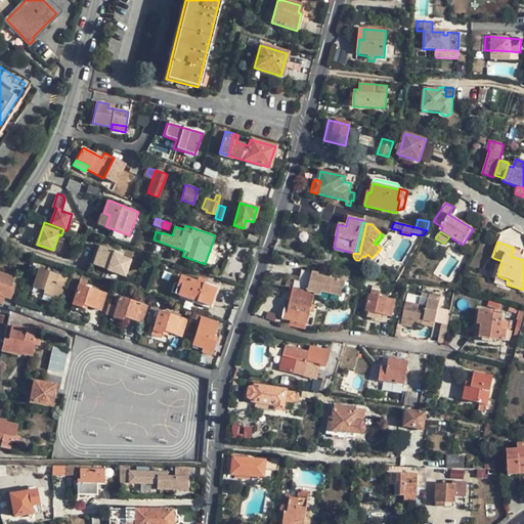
[(88,262),(93,263),(99,245),(95,244),(88,262)]
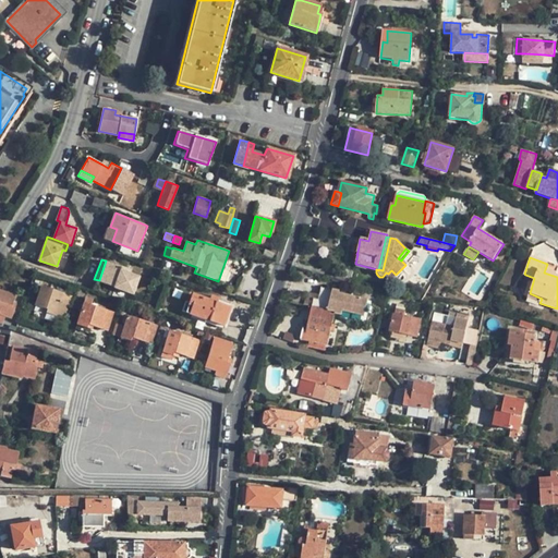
[(129,269),(106,261),(99,280),(113,286),(112,287),(132,293),(138,276),(128,273),(129,269)]
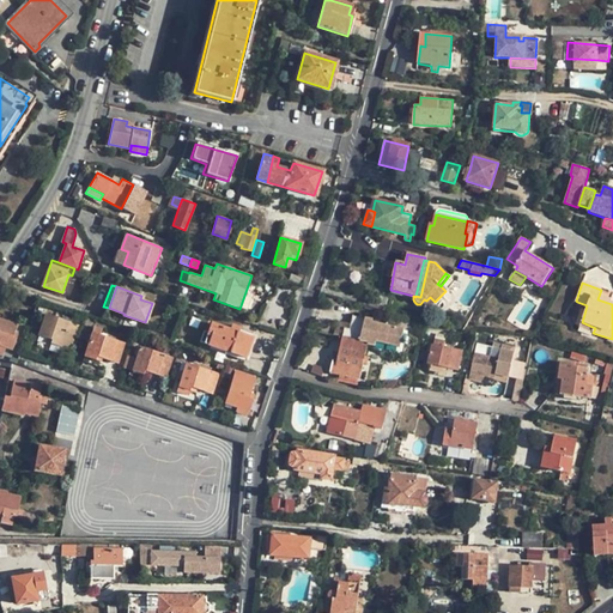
[(429,310),(435,302),(430,297),(426,301),(424,299),(420,304),(429,310)]
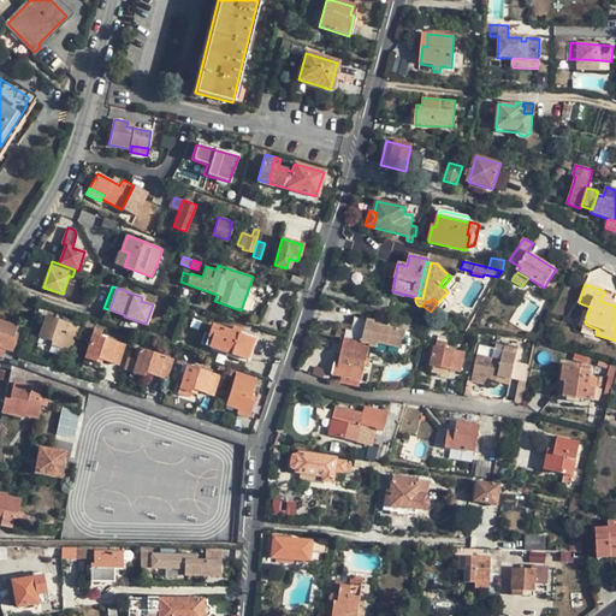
[(581,329),(596,335),(598,330),(585,324),(590,307),(580,303),(575,320),(581,329)]
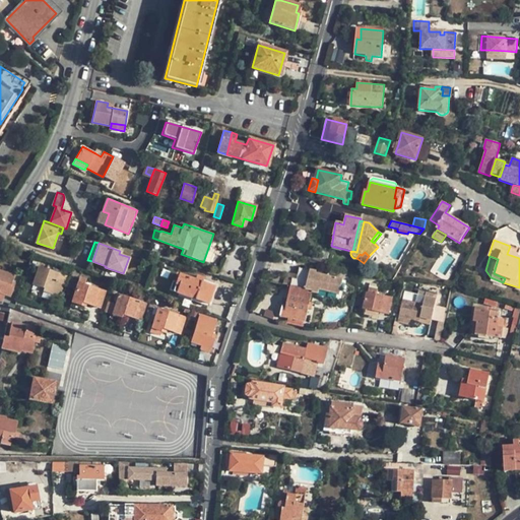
[(31,284),(39,286),(44,288),(43,291),(59,297),(65,275),(38,266),(31,284)]
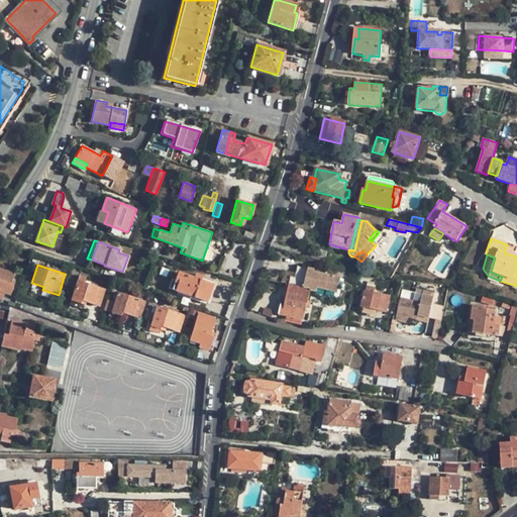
[(289,284),(294,285),(296,279),(307,282),(305,288),(311,289),(312,286),(338,292),(342,277),(313,271),(313,268),(299,265),(296,276),(292,274),(289,284)]
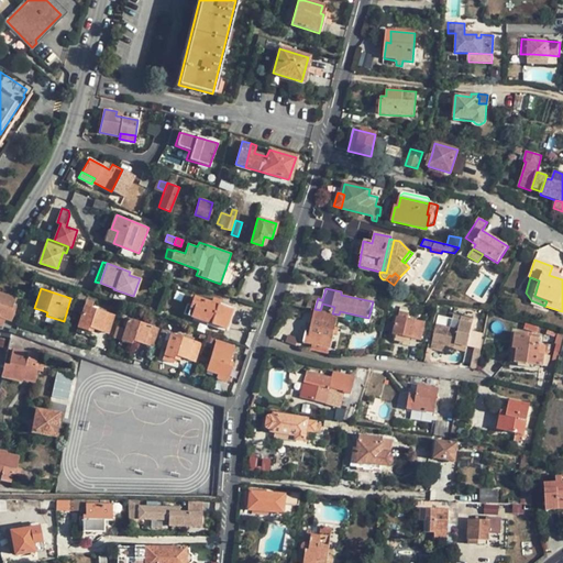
[(10,311),(12,305),(14,298),(0,293),(0,326),(1,327),(3,319),(11,321),(13,312),(10,311)]
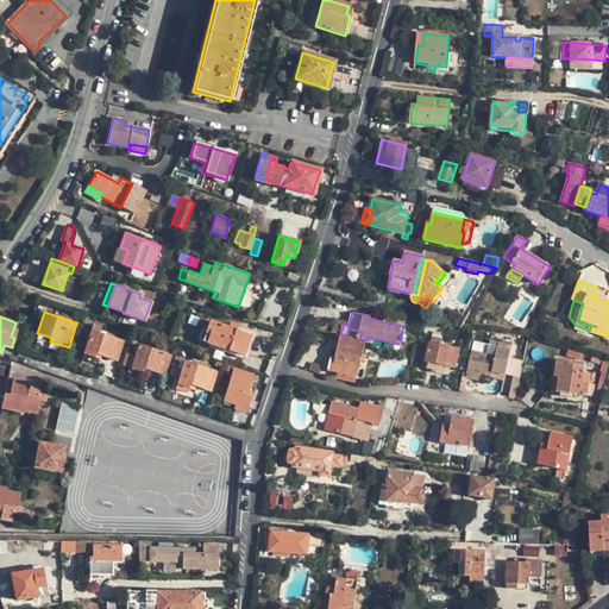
[(332,320),(328,332),(340,334),(344,322),(332,320)]
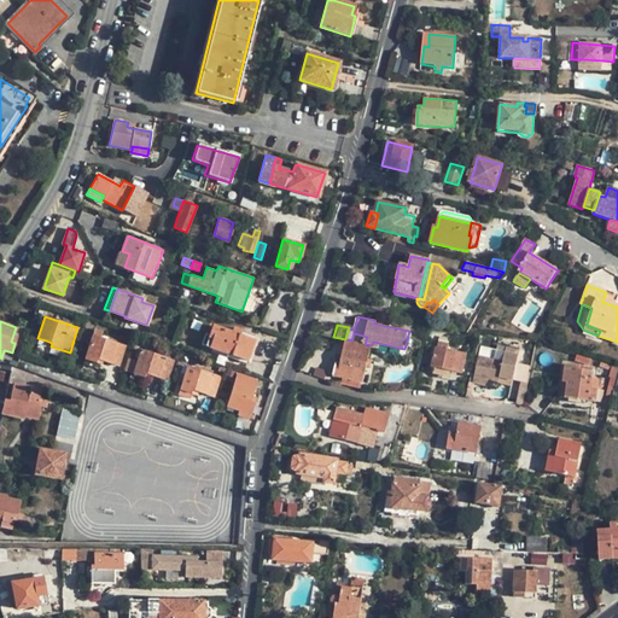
[(209,348),(244,360),(248,351),(251,351),(255,340),(240,336),(242,331),(233,327),(232,332),(211,326),(208,337),(213,339),(209,348)]
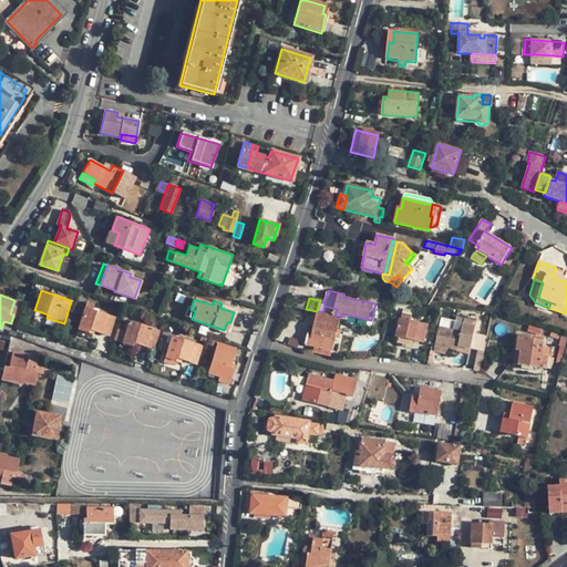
[(86,301),(76,329),(88,332),(89,329),(94,331),(109,336),(115,318),(92,310),(93,305),(86,301)]
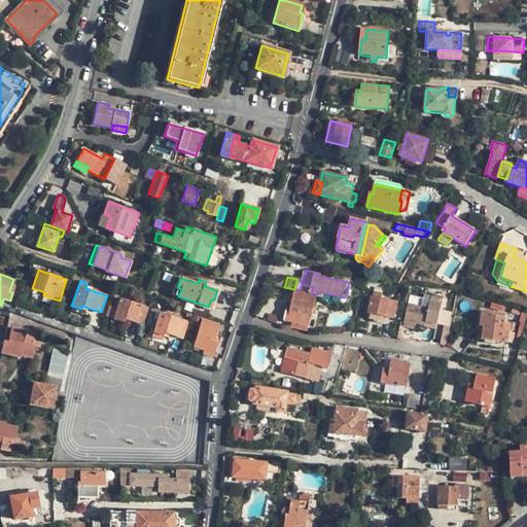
[(300,290),(311,293),(313,287),(302,284),(300,290)]
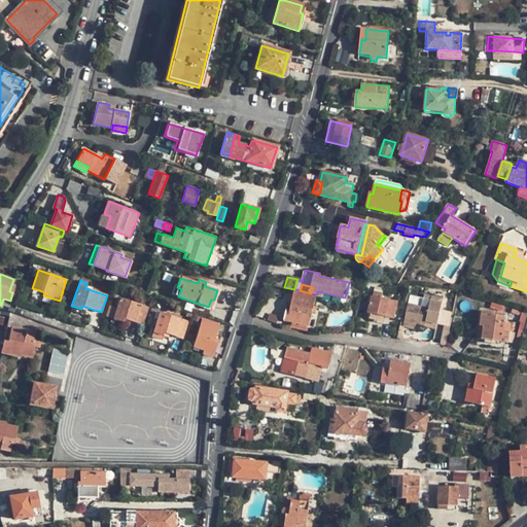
[(310,327),(317,294),(311,293),(300,290),(294,289),(290,311),(289,314),(286,314),(284,322),(291,323),(309,327),(310,327)]
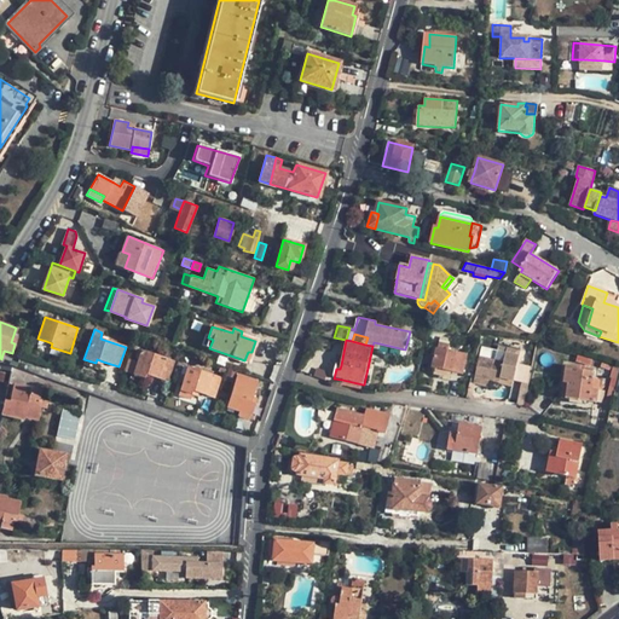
[(443,376),(451,379),(452,372),(464,375),(468,354),(449,351),(450,345),(439,342),(438,348),(435,348),(432,369),(435,370),(435,375),(443,376)]
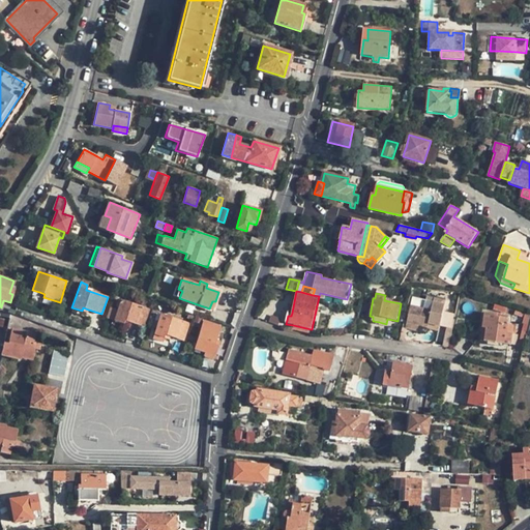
[(411,305),(408,324),(420,327),(429,328),(430,324),(440,326),(444,306),(442,305),(443,300),(434,298),(433,302),(425,300),(424,307),(411,305)]
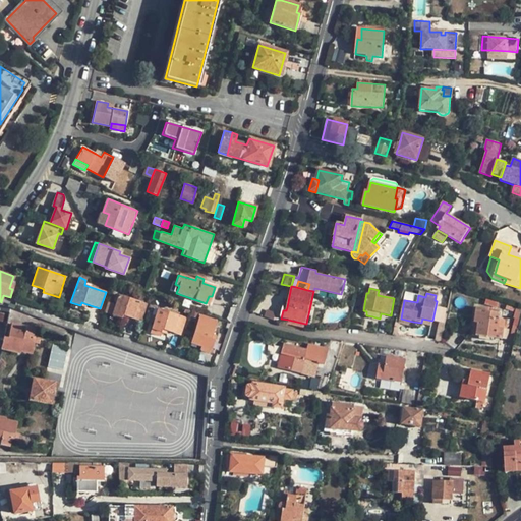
[(112,315),(120,317),(121,314),(127,316),(140,321),(146,304),(118,295),(112,315)]
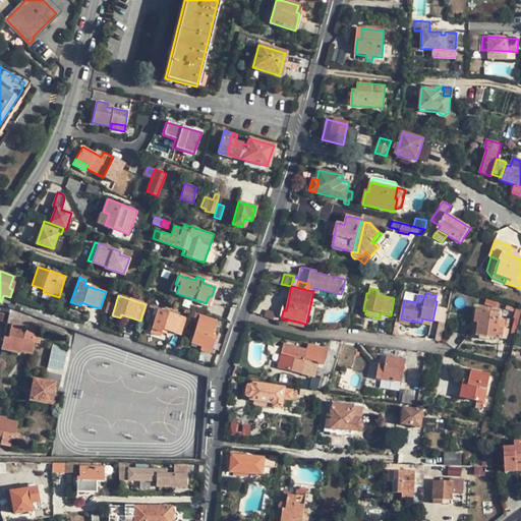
[(185,317),(157,308),(149,333),(159,336),(160,332),(162,328),(167,330),(180,334),(185,317)]
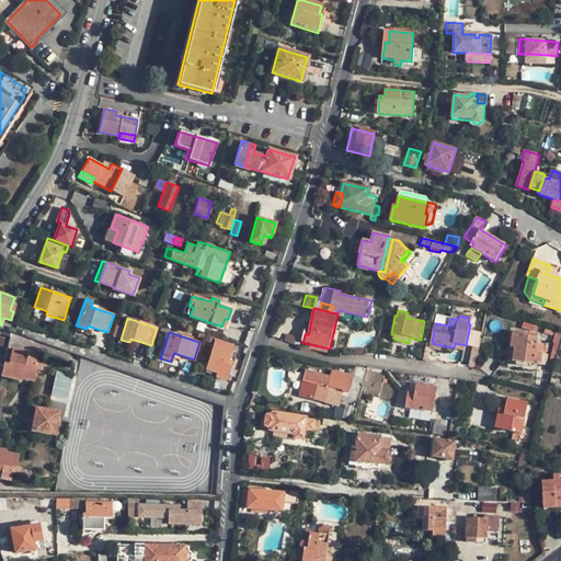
[(512,332),(511,347),(514,348),(513,363),(534,365),(536,342),(537,334),(512,332)]
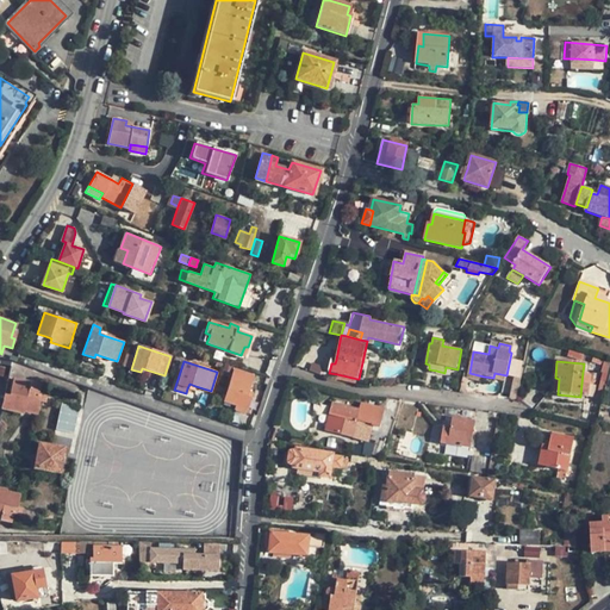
[(247,409),(250,398),(247,397),(248,391),(250,386),(244,384),(247,377),(251,379),(253,375),(232,369),(223,402),(247,409)]
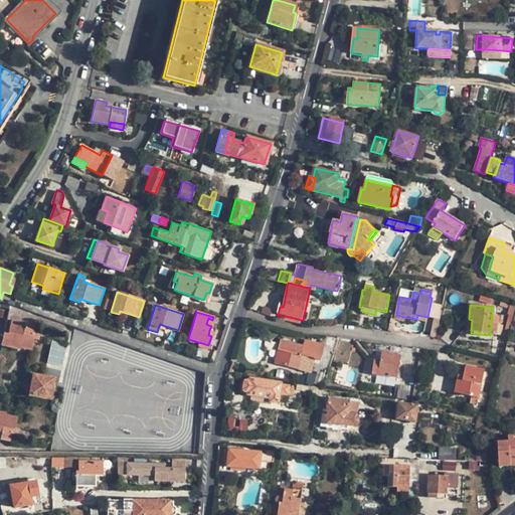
[(32,325),(7,319),(1,346),(19,350),(19,347),(30,350),(32,339),(33,333),(31,333),(32,325)]
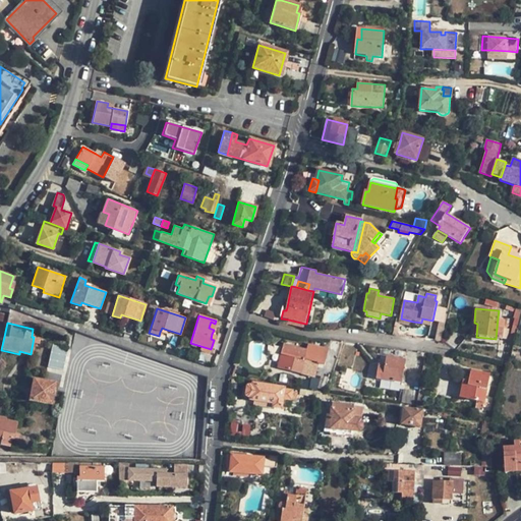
[(306,350),(284,344),(281,354),(286,355),(284,361),(280,360),(278,368),(301,373),(304,359),(317,362),(317,363),(324,365),(328,352),(307,347),(306,350)]
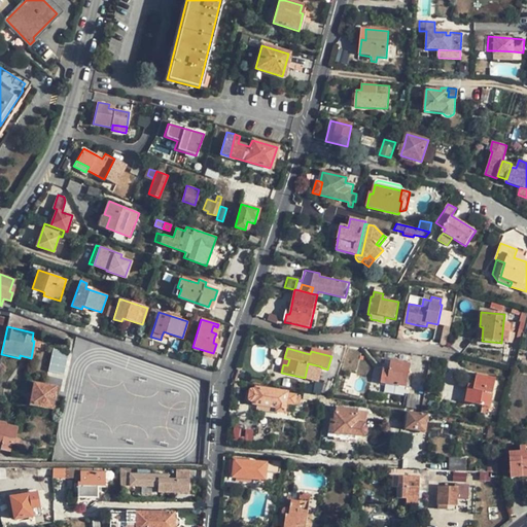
[(48,372),(64,374),(67,353),(51,350),(48,372)]
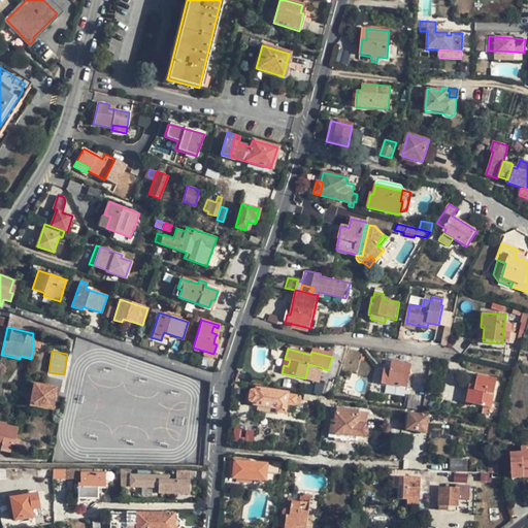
[(392,361),(390,371),(390,377),(387,376),(385,386),(407,389),(411,365),(392,361)]
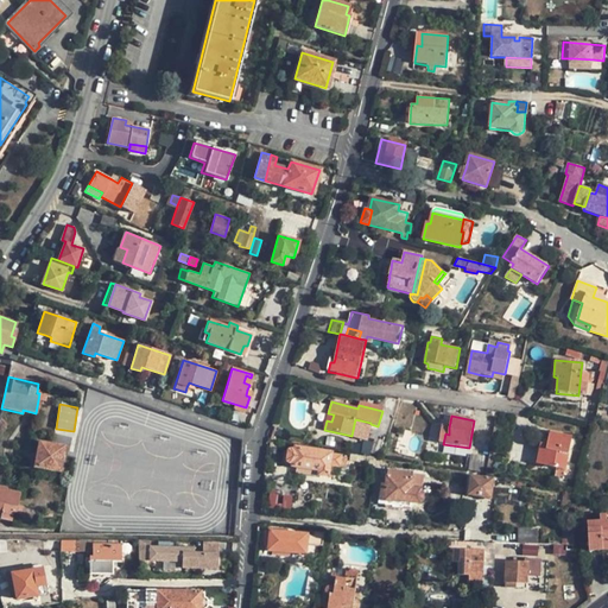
[(371,423),(355,419),(352,436),(366,441),(371,424),(371,423)]
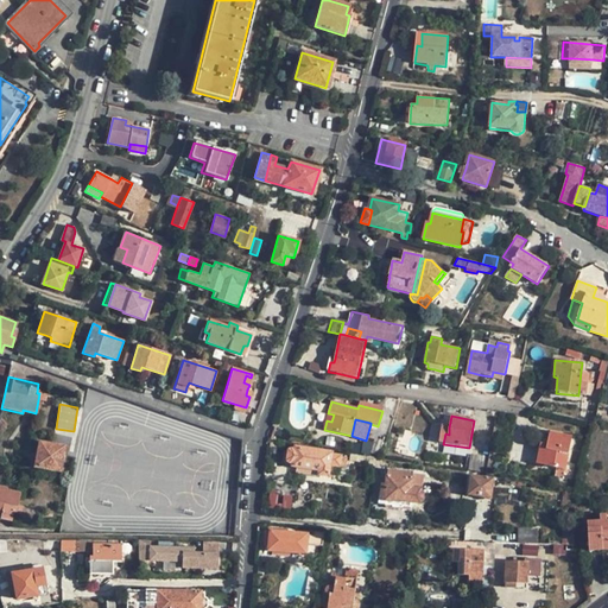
[(557,469),(565,470),(572,437),(550,432),(546,444),(543,466),(557,469)]
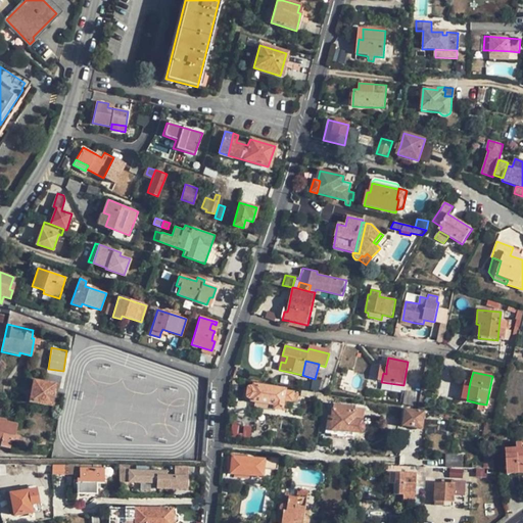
[(323,378),(320,390),(325,392),(329,379),(323,378)]
